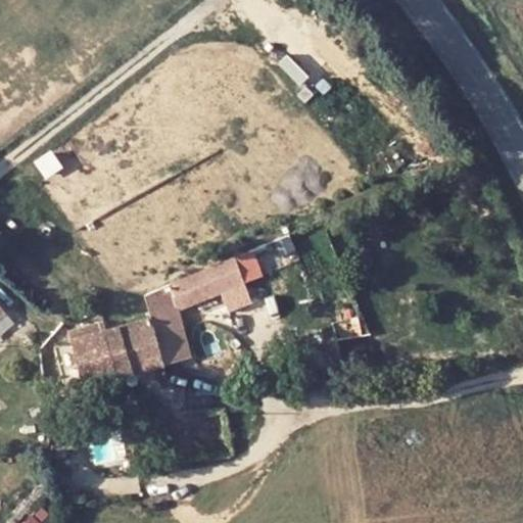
[(288,232),(257,246),(268,269),(298,254),(288,232)]
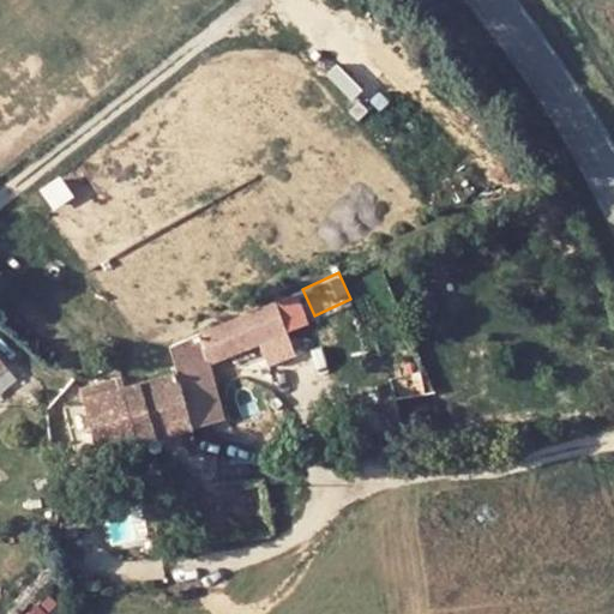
[(176,374),(209,365),(289,326),(277,299),(168,343),(176,374)]
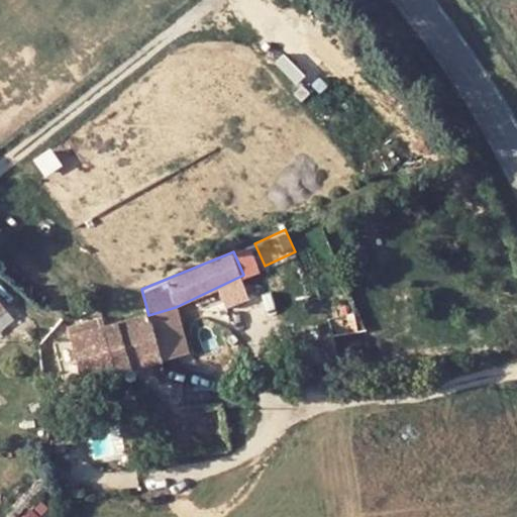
[(176,307),(148,315),(162,357),(187,352),(176,307)]
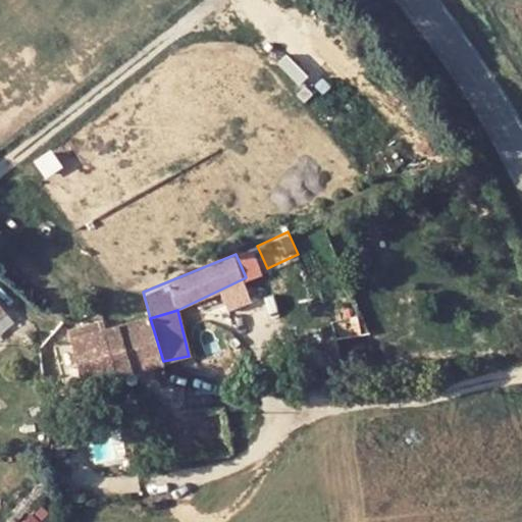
[(116,372),(133,369),(163,361),(150,318),(120,324),(105,328),(116,372)]
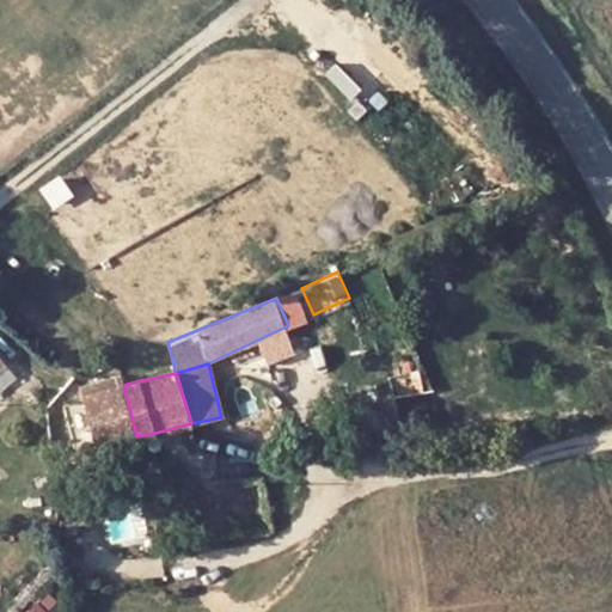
[(83,385),(86,395),(98,446),(128,439),(114,387),(123,385),(121,375),(83,385)]
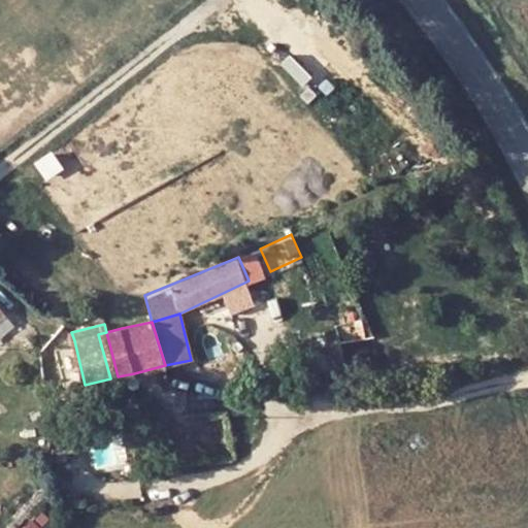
[(110,378),(118,376),(106,332),(98,334),(110,378)]
